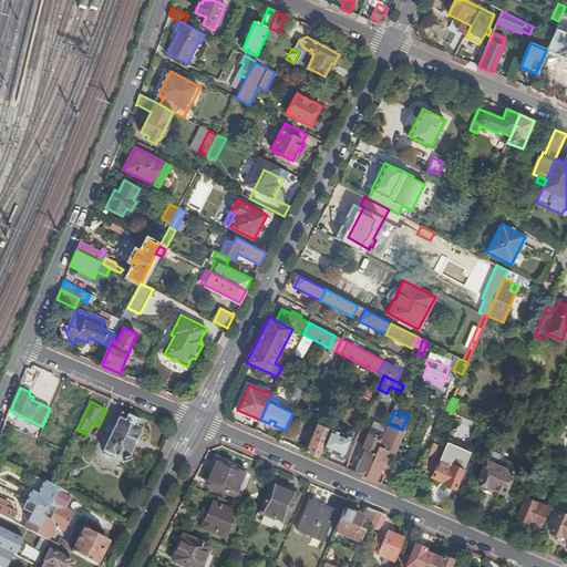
[(105,452),(115,456),(122,460),(123,462),(124,464),(131,461),(132,460),(131,456),(144,428),(143,425),(142,422),(123,413),(104,451),(105,452)]
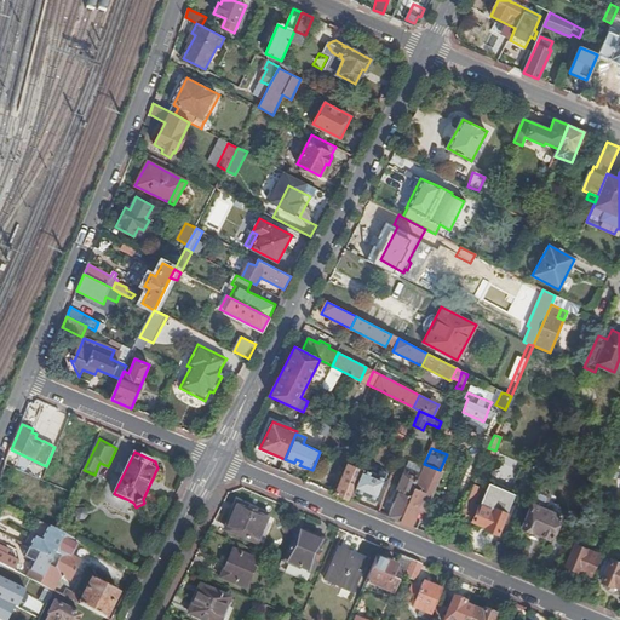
[(336,494),(349,500),(354,491),(362,471),(348,465),(336,494)]
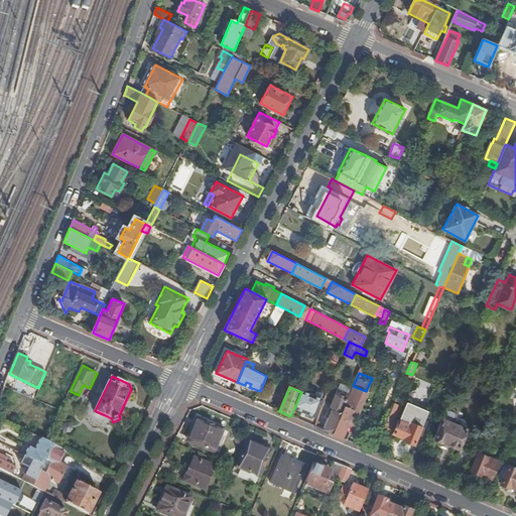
[(301,392),(294,408),(314,417),(319,406),(317,406),(320,399),(301,391),(301,392)]
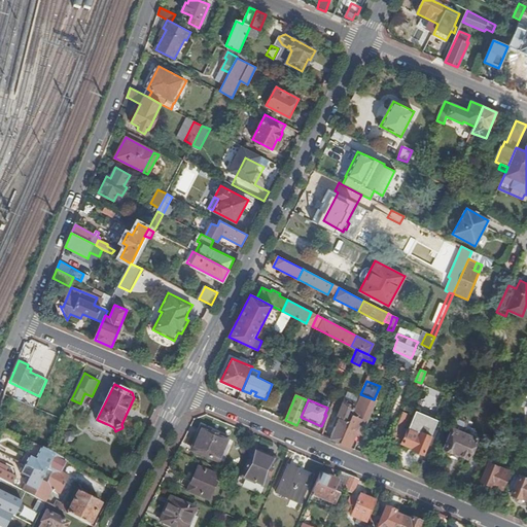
[(340,444),(347,428),(356,405),(344,400),(337,418),(339,419),(330,440),(340,444)]
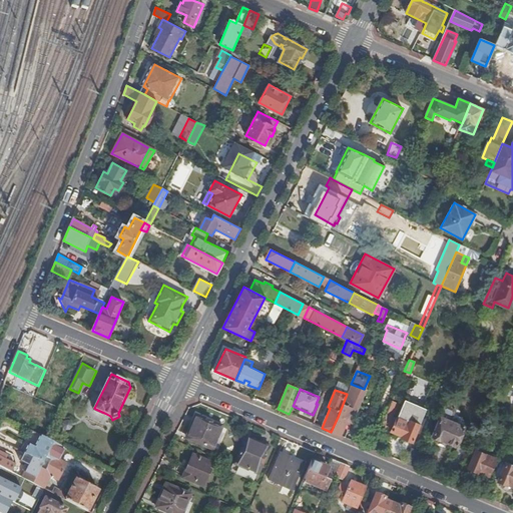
[(391,402),(382,425),(392,430),(391,432),(401,436),(401,437),(412,442),(426,410),(405,400),(396,420),(392,418),(397,405),(391,402)]
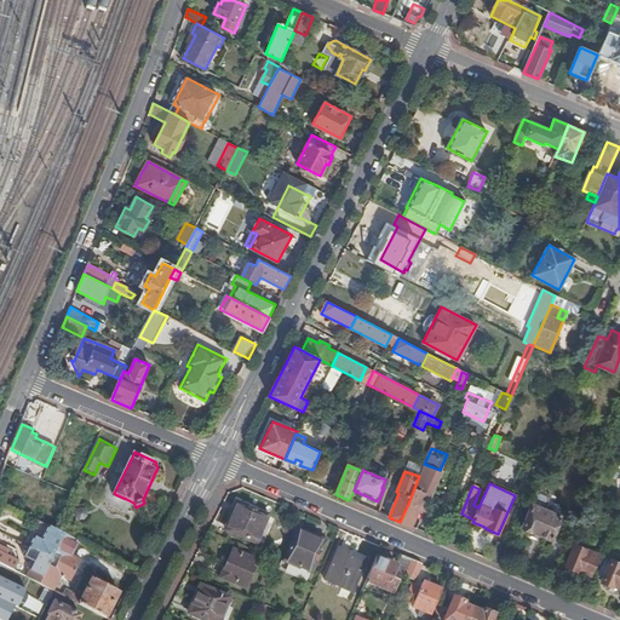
[(0,491),(0,492),(0,500),(16,509),(17,505),(9,501),(11,497),(0,491)]
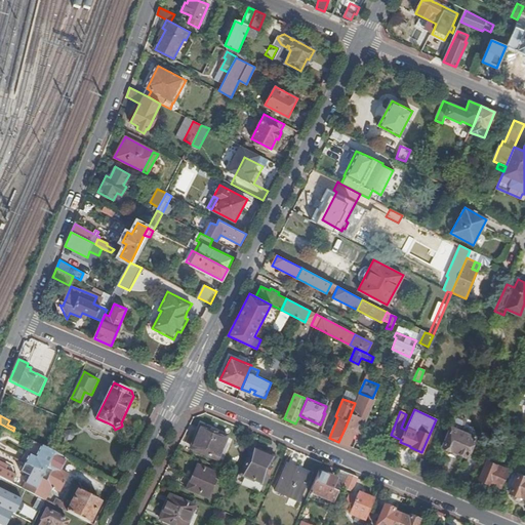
[(467,434),(460,432),(465,422),(463,419),(457,417),(454,418),(443,446),(467,456),(468,453),(470,452),(472,449),(471,447),(475,437),(472,436),(471,435),(469,433),(467,434)]
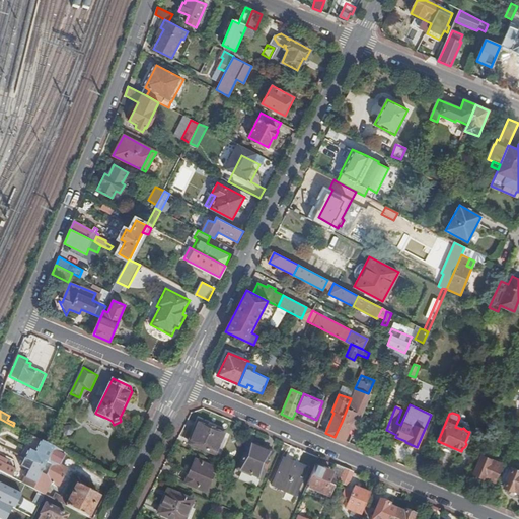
[(225,431),(200,421),(191,444),(216,455),(225,431)]
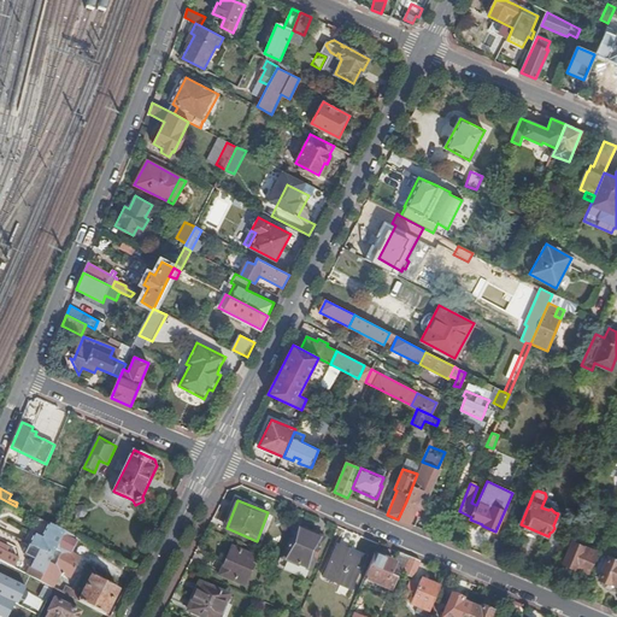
[(398,519),(410,524),(417,506),(406,501),(398,519)]
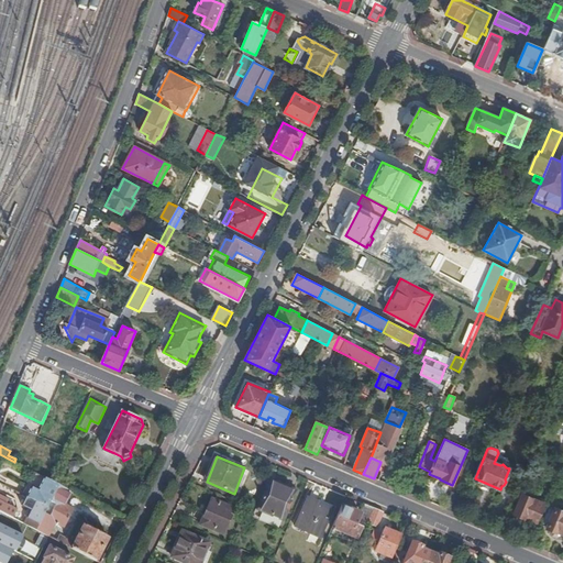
[(32,488),(28,497),(48,508),(59,485),(51,481),(48,479),(41,493),(32,488)]
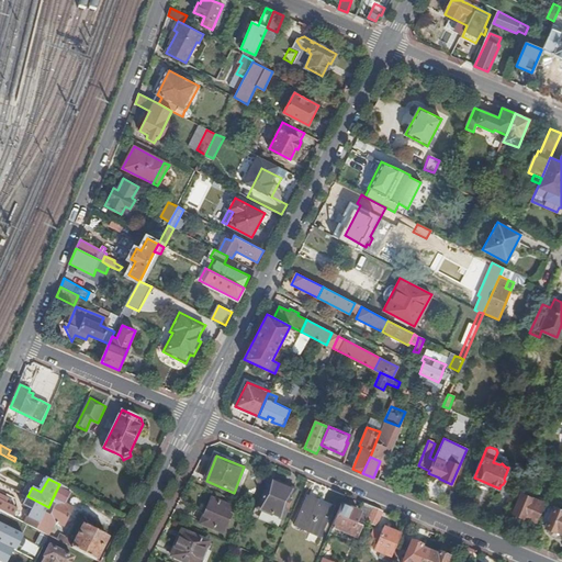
[(295,492),(270,481),(258,508),(283,519),(295,492)]
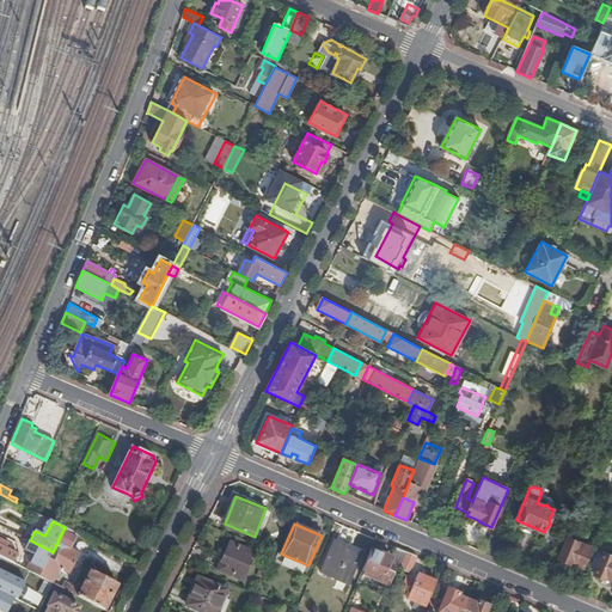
[(69,549),(78,534),(65,527),(53,552),(40,576),(42,577),(53,582),(60,569),(69,574),(80,554),(69,549)]
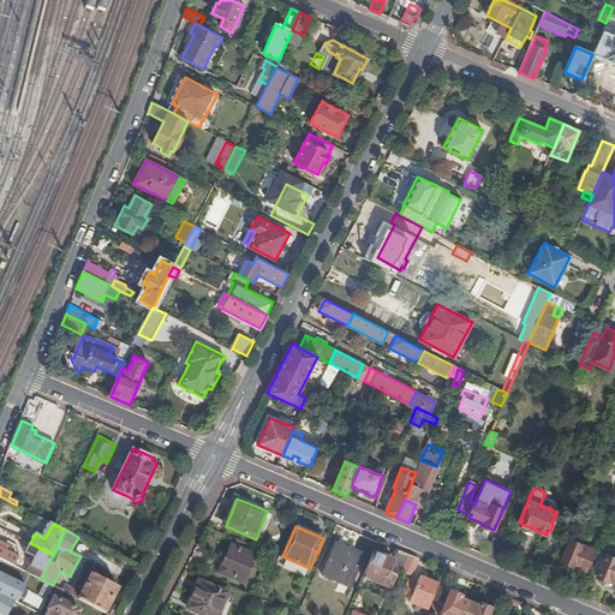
[(485,556),(497,561),(505,542),(494,538),(485,556)]
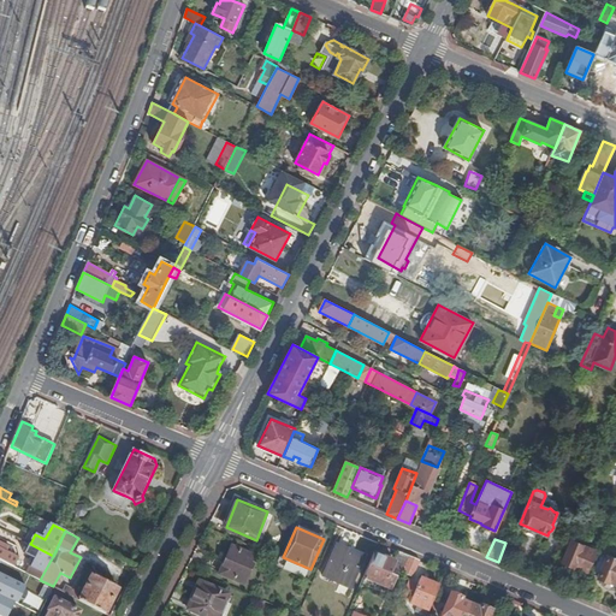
[(587,572),(596,552),(570,543),(562,563),(573,568),(574,567),(587,572)]
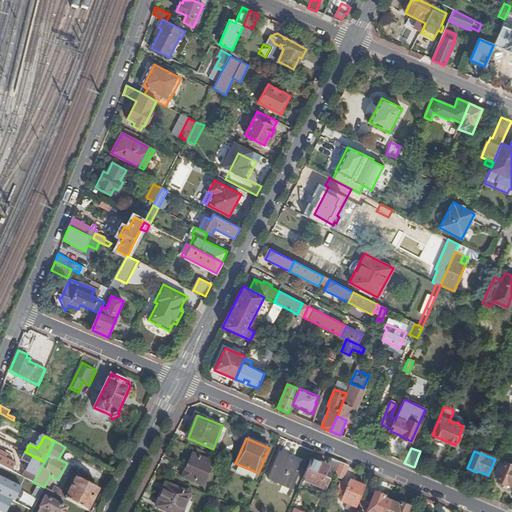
[(44,462),(25,452),(21,460),(29,464),(23,476),(33,482),(44,462)]
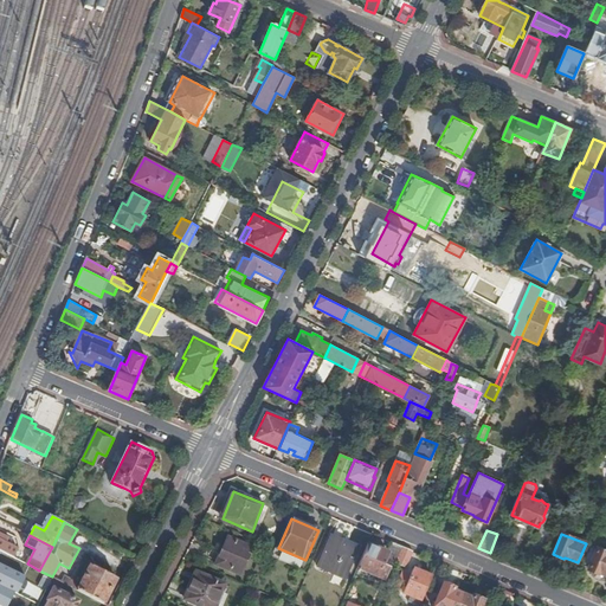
[(343,540),(331,536),(320,567),(347,578),(359,550),(342,543),(343,540)]
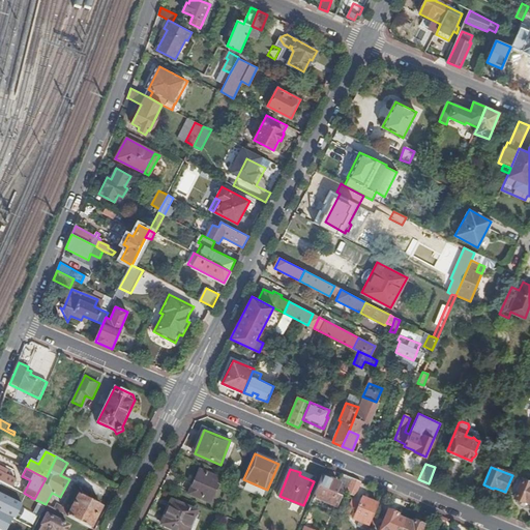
[(199,480),(193,495),(211,502),(221,479),(200,470),(196,479),(199,480)]
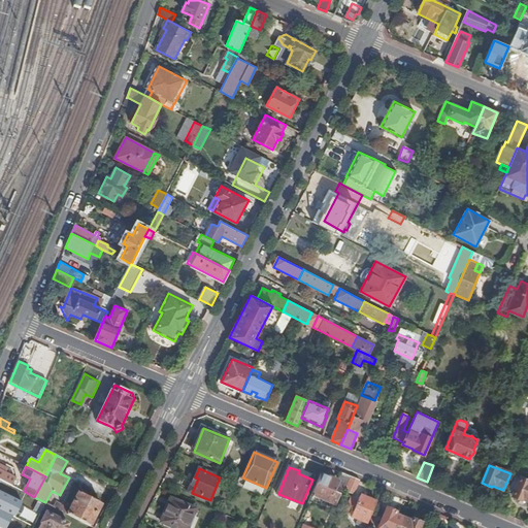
[(0,479),(12,486),(17,479),(3,471),(0,469),(0,479)]
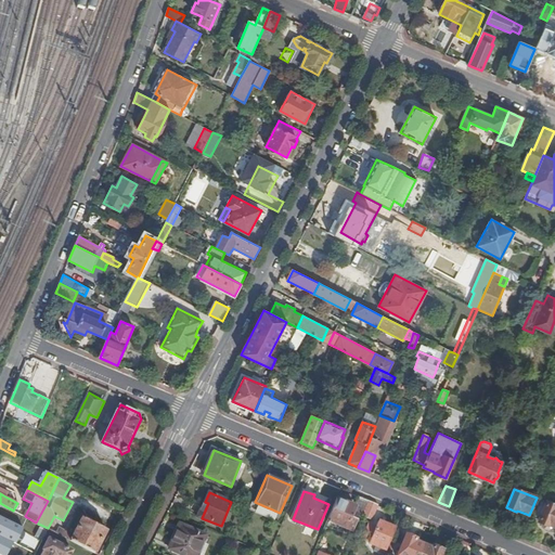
[(356,506),(337,499),(328,521),(352,531),(357,520),(361,521),(363,516),(369,501),(360,497),(356,506)]
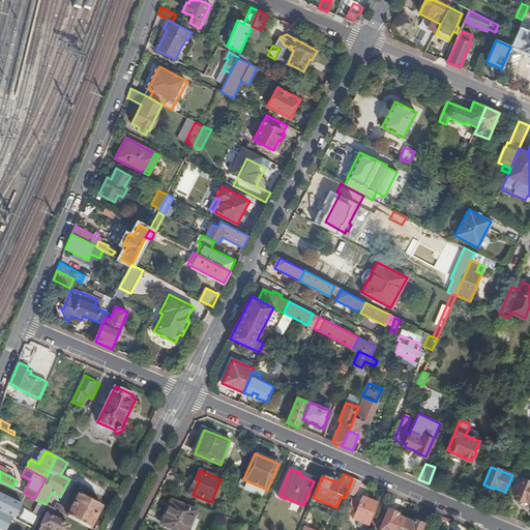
[(518,477),(509,496),(524,502),(524,501),(529,502),(529,479),(528,481),(518,477)]
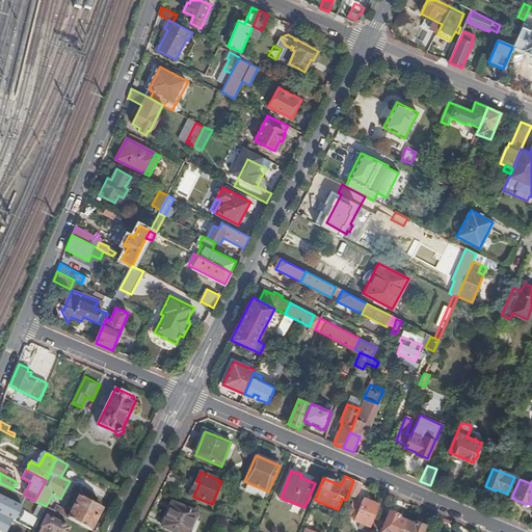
[(363,483),(353,480),(348,495),(356,499),(363,483)]
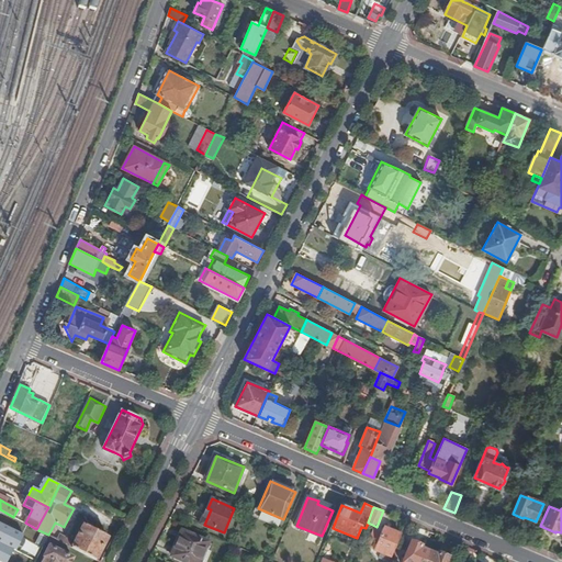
[(201,523),(204,525),(211,509),(208,508),(201,523)]
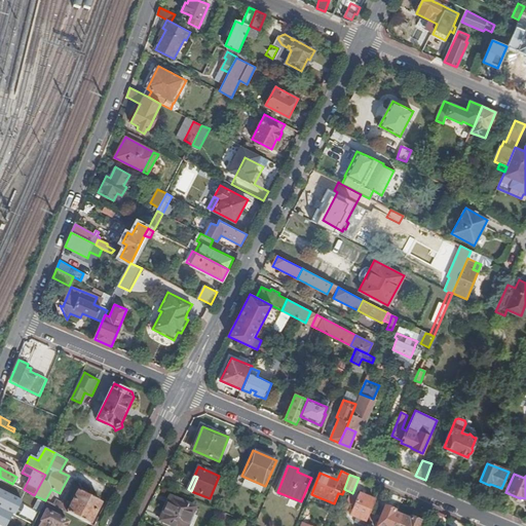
[(12,484),(0,477),(0,492),(6,496),(12,484)]
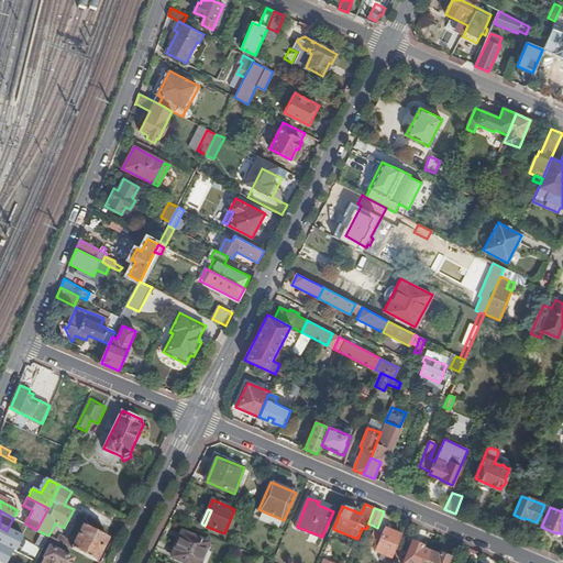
[(401,534),(404,531),(389,526),(388,529),(401,534)]
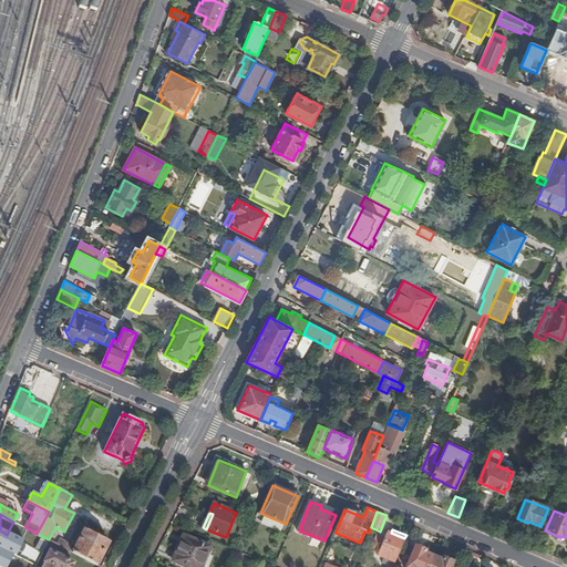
[(0,566),(6,566),(22,542),(7,535),(0,531),(0,566)]
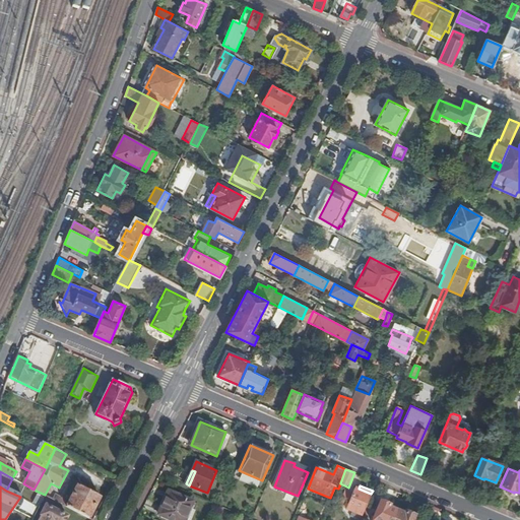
[(63,505),(89,518),(101,498),(77,486),(69,504),(67,503),(65,499),(56,494),(53,500),(63,505)]
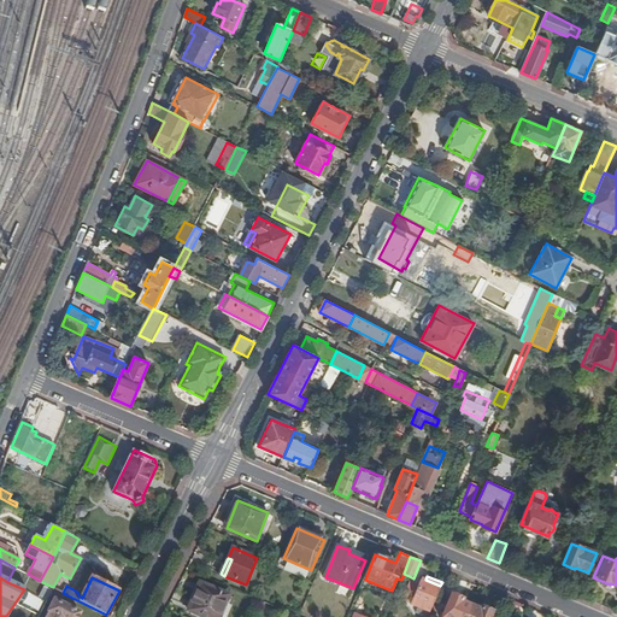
[(440,586),(425,580),(422,579),(419,583),(410,580),(403,598),(411,601),(411,603),(418,606),(430,611),(440,586)]
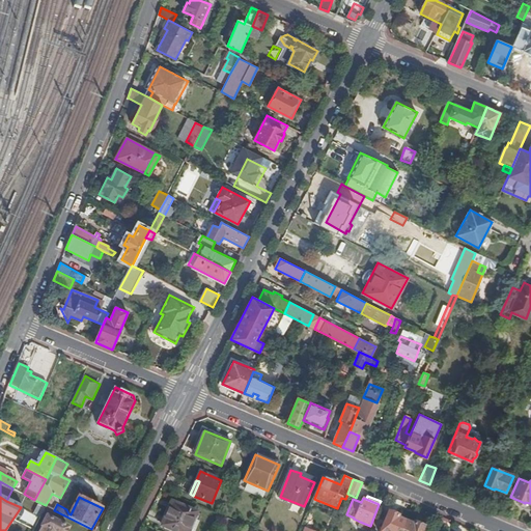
[(172,501),(162,525),(175,530),(189,530),(197,512),(172,501)]
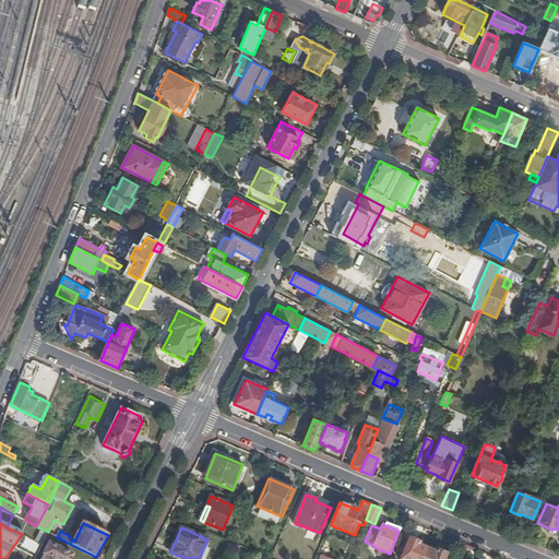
[(400,558),(423,558),(427,549),(419,546),(420,543),(409,538),(400,558)]
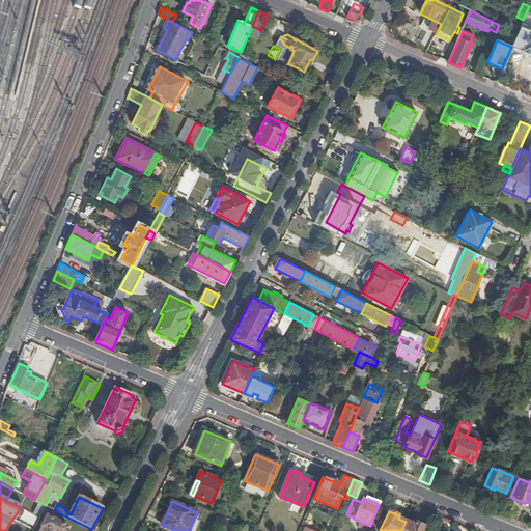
[(42,530),(66,530),(70,527),(48,516),(43,526),(44,527),(42,530)]
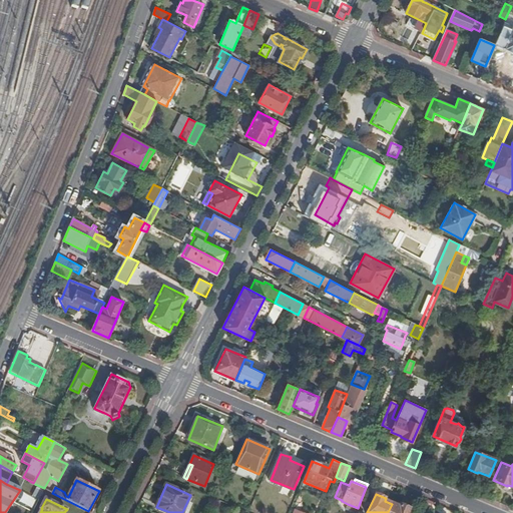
[(358,508),(348,504),(346,509),(355,512),(358,508)]
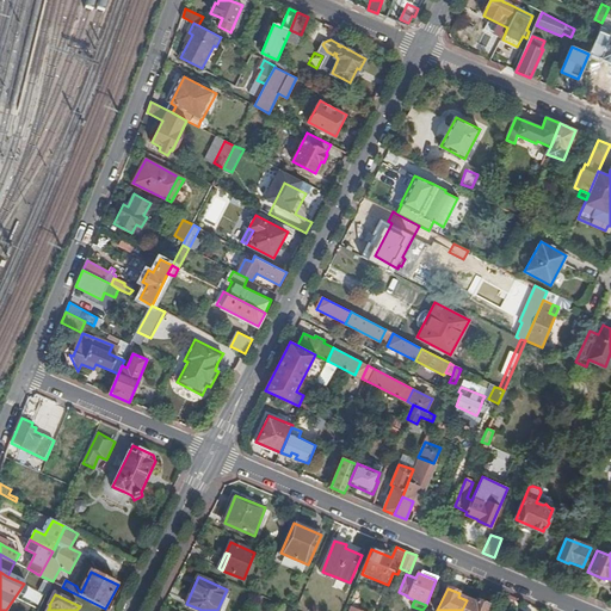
[(467,600),(462,610),(485,610),(488,605),(476,600),(475,604),(467,600)]
